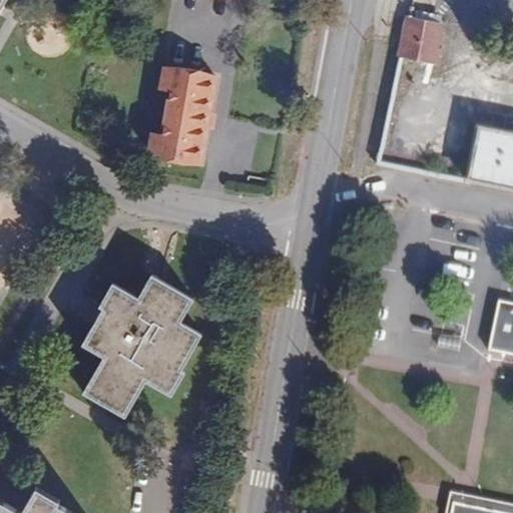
[(0,0),(0,15),(8,0),(0,0)]
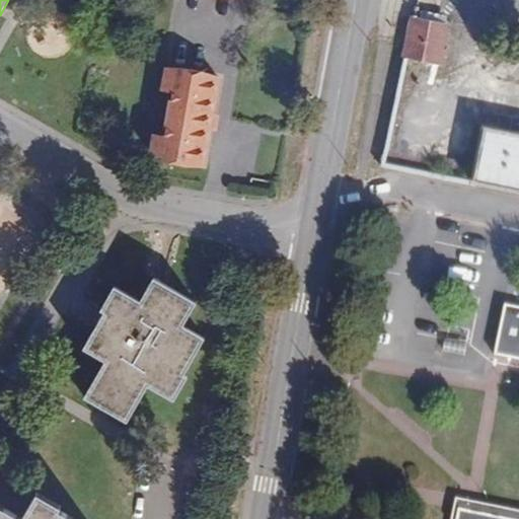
[(440,63),(447,25),(413,18),(404,56),(440,63)]
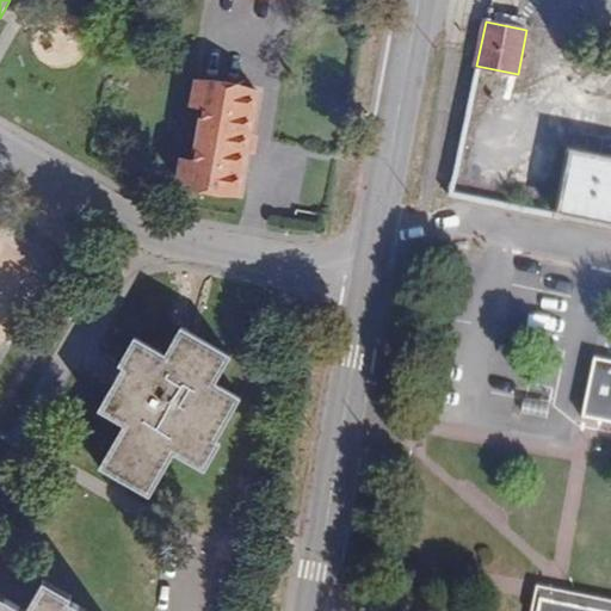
[(239,193),(258,92),(197,81),(192,104),(204,106),(195,161),(183,159),(178,183),(239,193)]
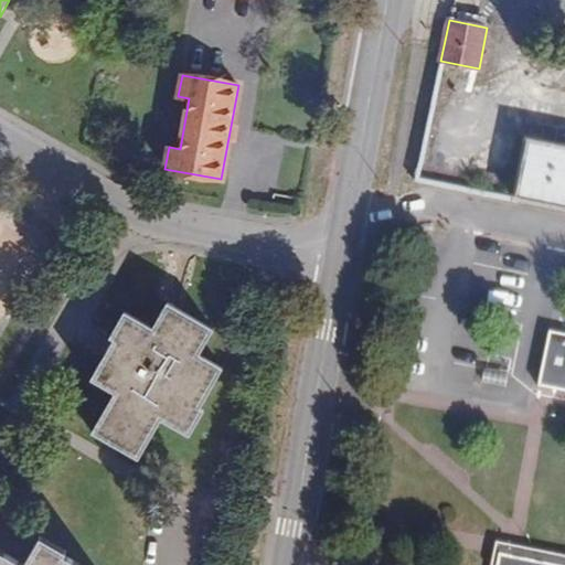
[(564,147),(528,139),(515,200),(564,210),(564,147)]
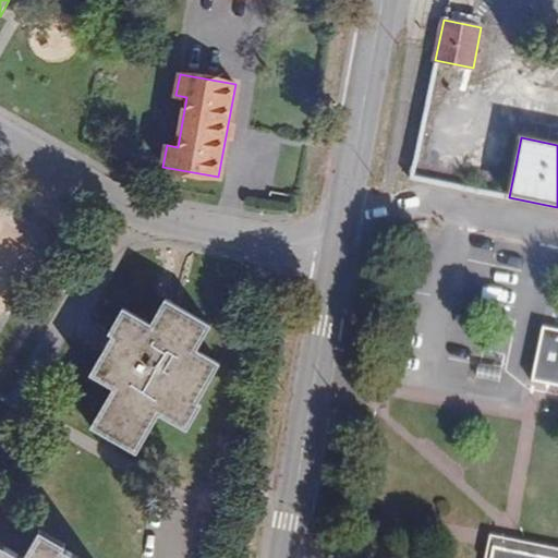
[(508,182),(517,143),(500,140),(492,179),(508,182)]
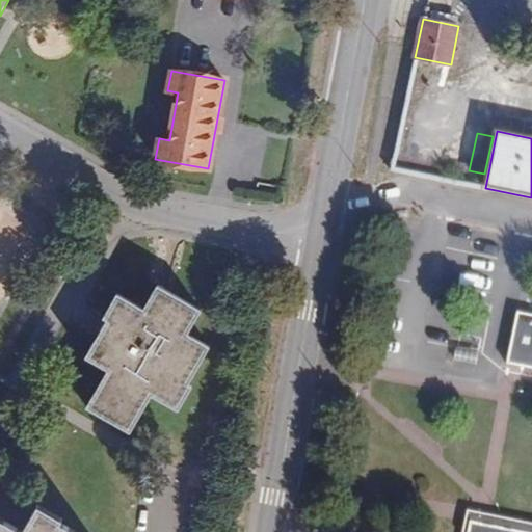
[(188,334),(202,309),(158,285),(143,309),(117,293),(103,317),(107,320),(85,356),(108,370),(86,407),(130,432),(152,395),(179,409),(192,386),(188,383),(210,346),(188,334)]
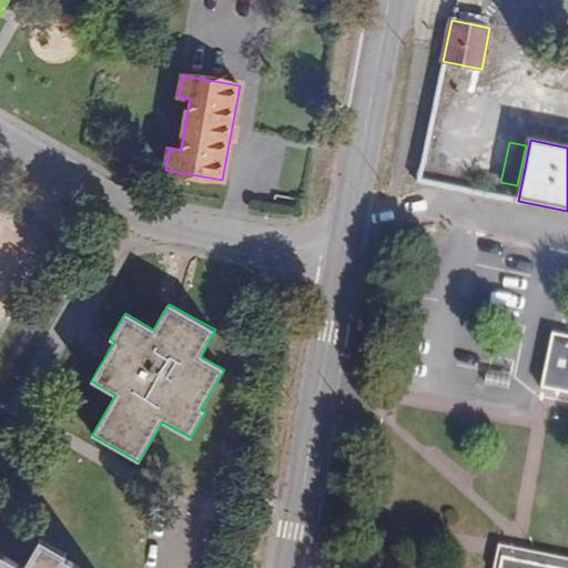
[(567,336),(553,333),(541,388),(567,393),(567,336)]
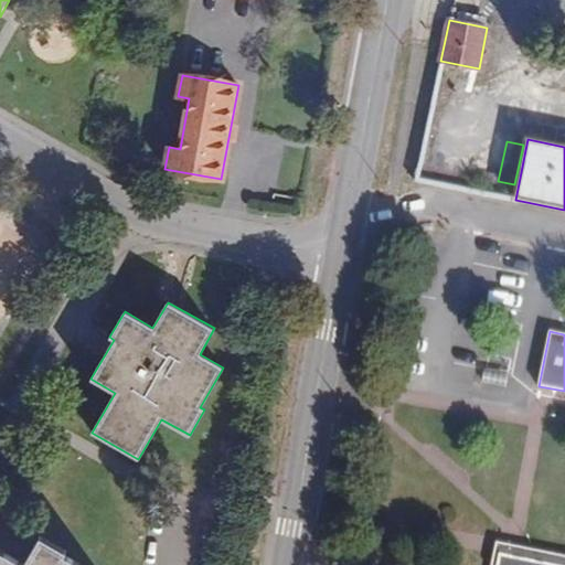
[(0,550),(0,564),(81,564),(64,555),(66,551),(41,536),(24,564),(0,550)]
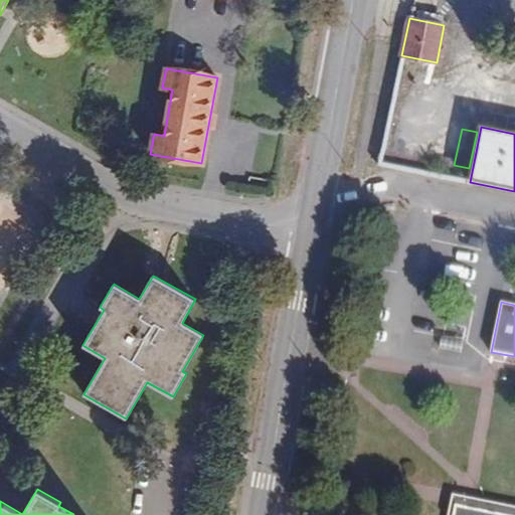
[(514,514),(514,507),(453,495),(448,514),(453,514),(456,506),(504,514),(514,514)]
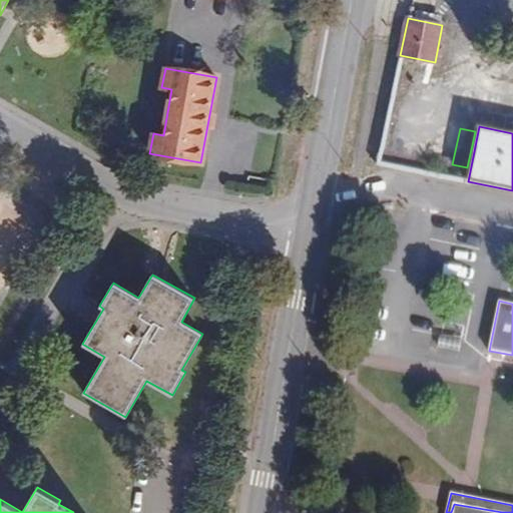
[(502,512),(454,504),(451,512),(502,512)]
